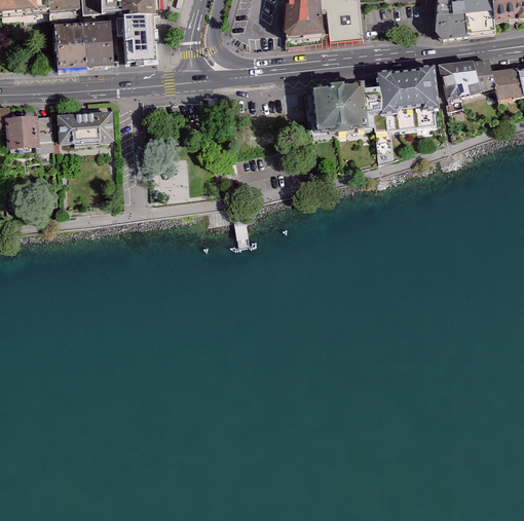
[(0,0),(0,12),(33,9),(32,0),(0,0)]
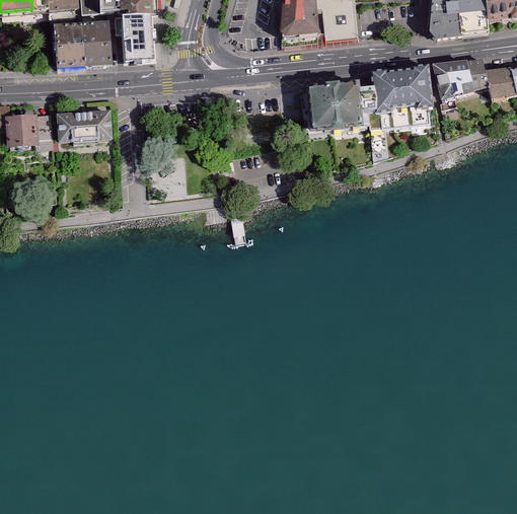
[(46,0),(47,9),(78,8),(77,0),(46,0)]
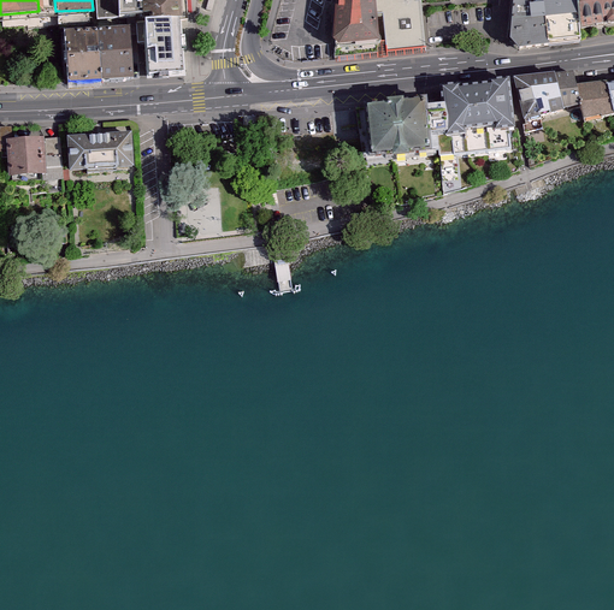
[(118,13),(117,0),(93,0),(93,19),(118,19),(118,13)]
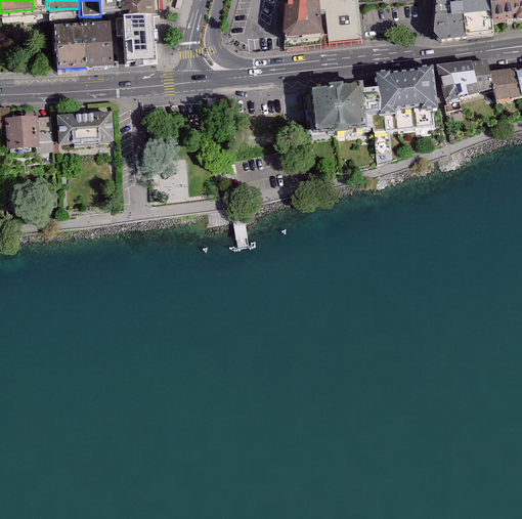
[(99,0),(100,11),(115,10),(116,18),(123,19),(126,63),(156,61),(151,0),(99,0)]
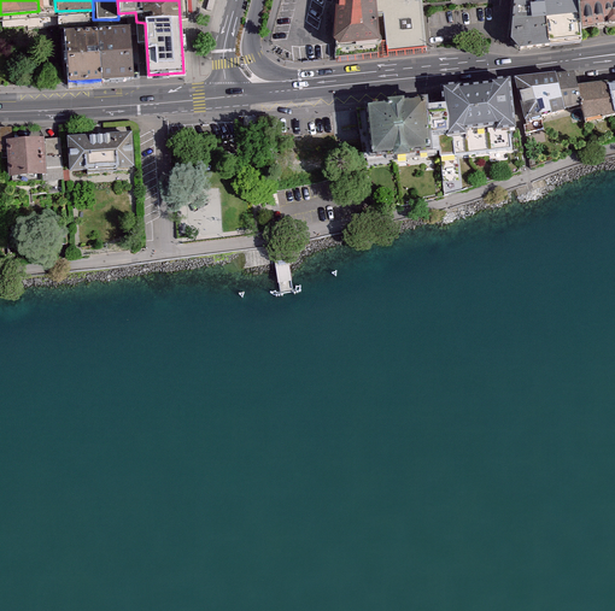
[(337,0),(335,42),(379,39),(376,9),(375,0),(337,0)]
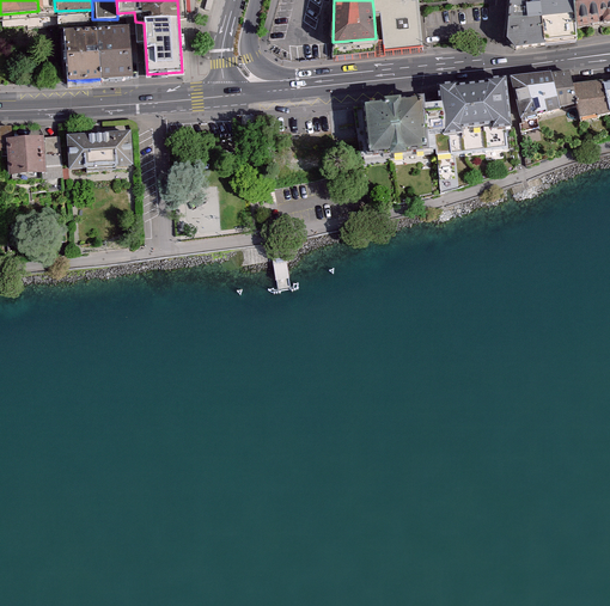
[(372,0),(373,8),(380,7),(384,43),(422,41),(419,0),(372,0)]
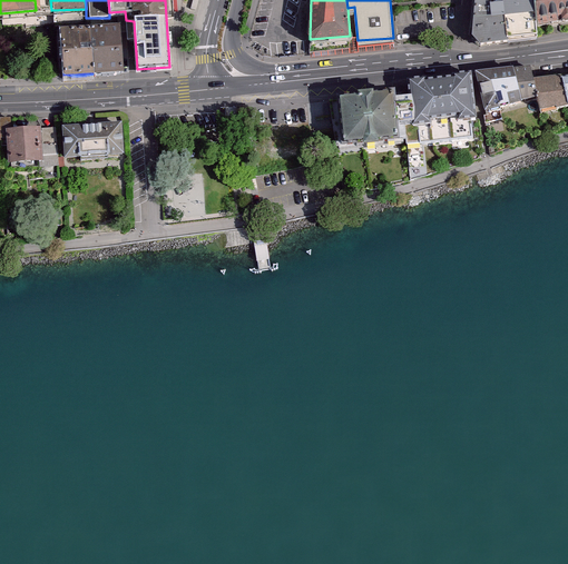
[(475,0),(471,31),(473,37),(478,41),(506,38),(506,0),(475,0)]
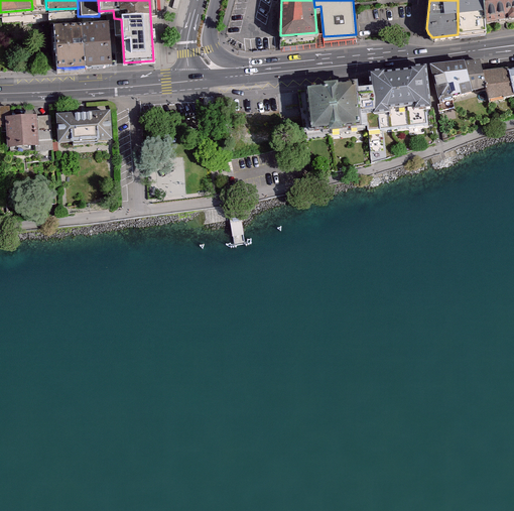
[(458,0),(458,34),(484,30),(484,20),(484,0),(458,0)]
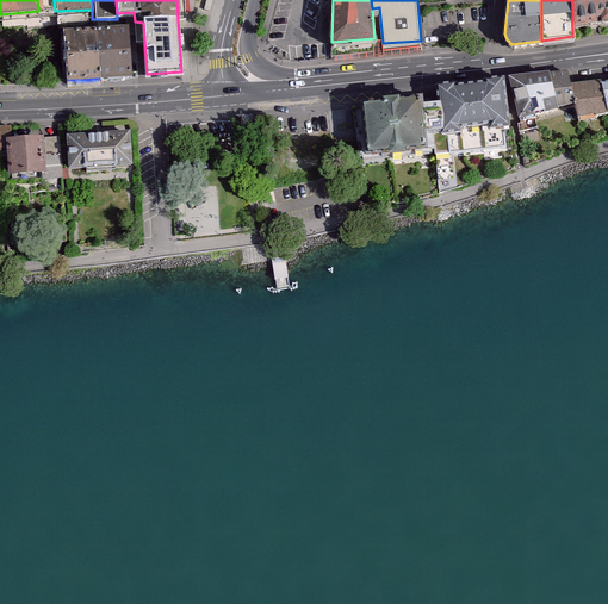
[(572,0),(572,24),(607,17),(607,0),(572,0)]
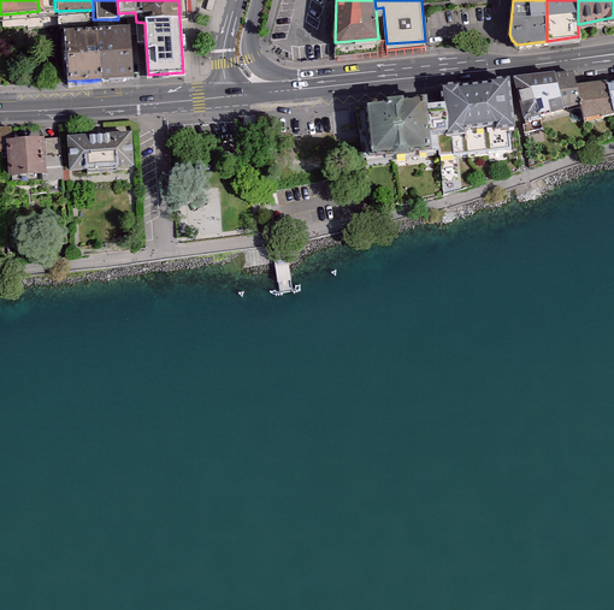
[(128,25),(68,28),(69,77),(130,75),(128,25)]
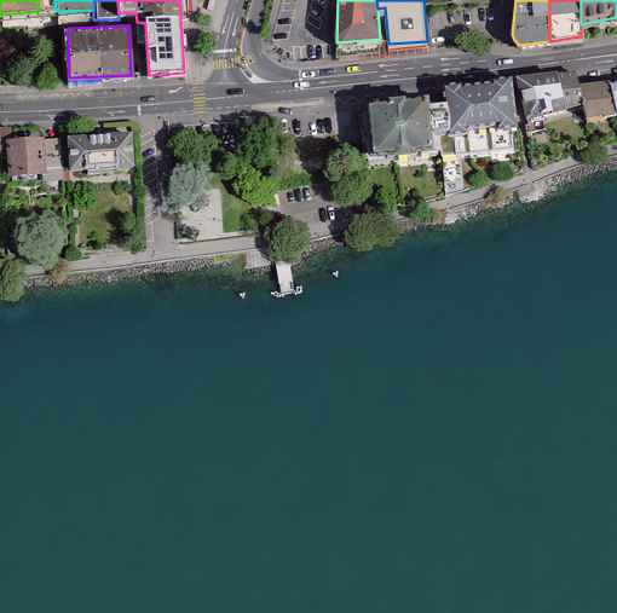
[(574,64),(520,75),(528,117),(582,108),(577,84),(574,64)]
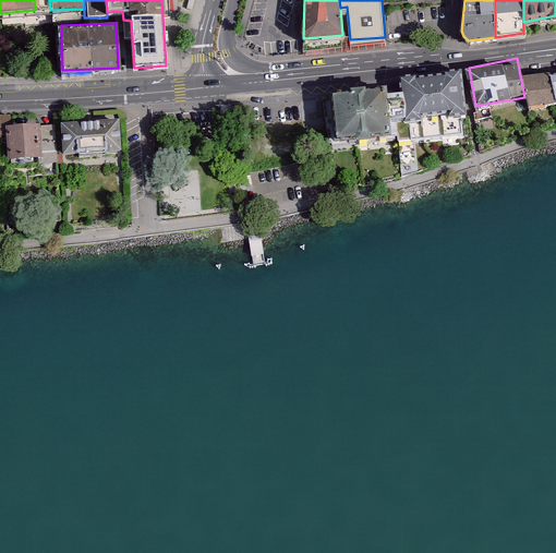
[(459,70),(400,74),(401,87),(403,112),(403,119),(409,118),(460,115),(463,113),(459,70)]
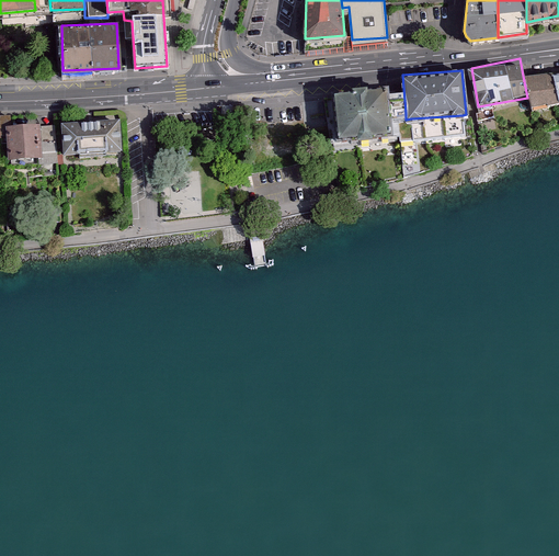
[(548,71),(523,76),(527,98),(528,108),(557,102),(552,75),(549,75),(548,71)]
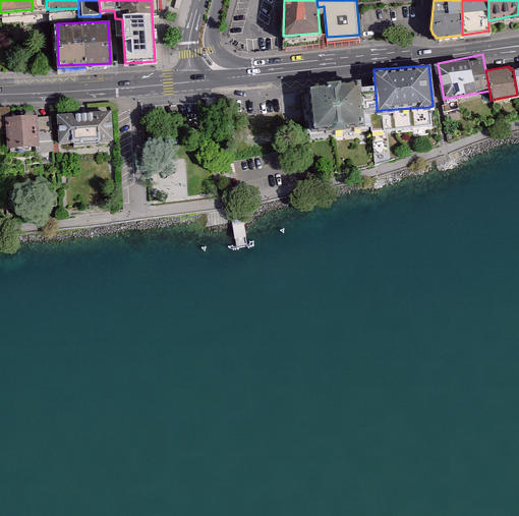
[(360,78),(307,84),(312,128),(313,133),(365,127),(363,106),(360,83),(360,78)]
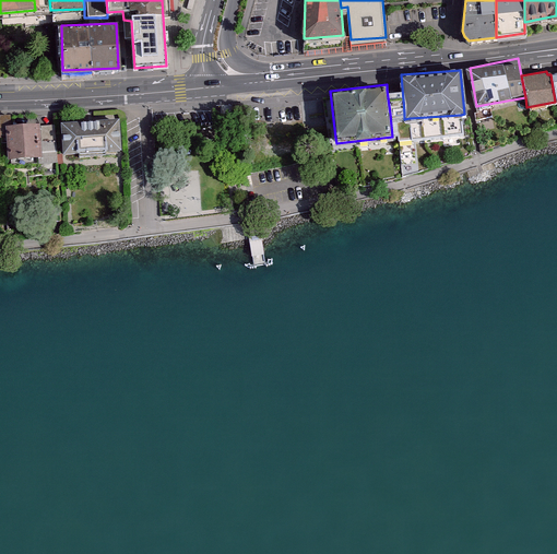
[(404,113),(402,87),(387,90),(390,114),(404,113)]
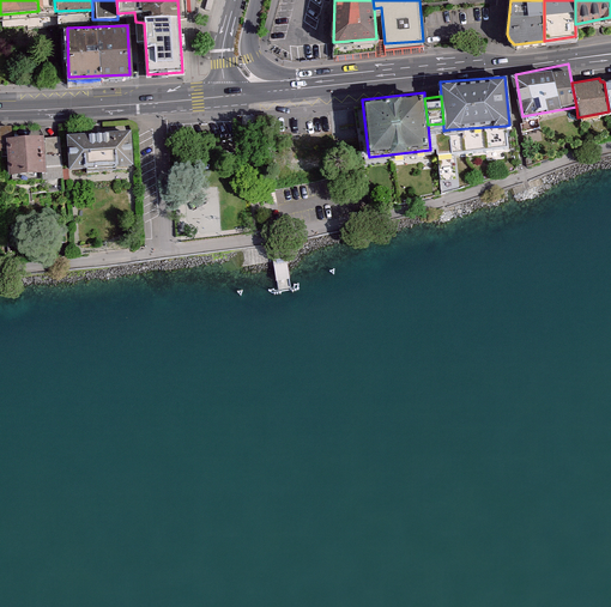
[(368,151),(362,99),(330,103),(334,155),(368,151)]
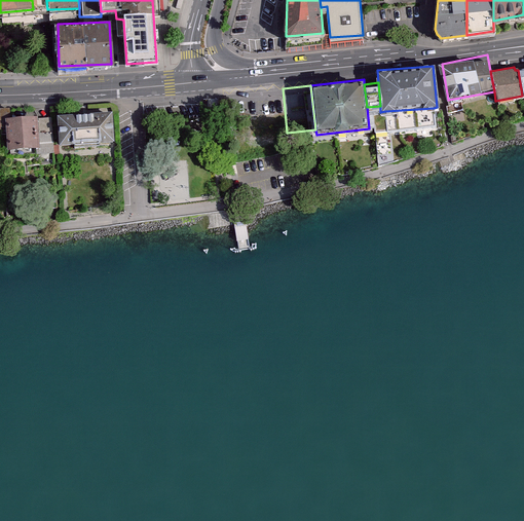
[(434,108),(385,111),(386,128),(435,124),(434,108)]
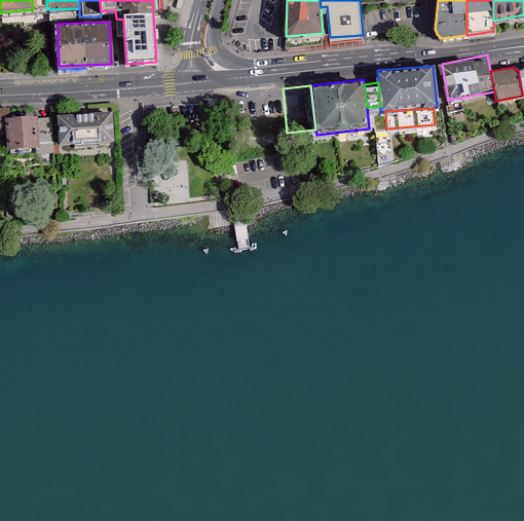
[(112,110),(59,114),(61,145),(114,142),(112,110)]
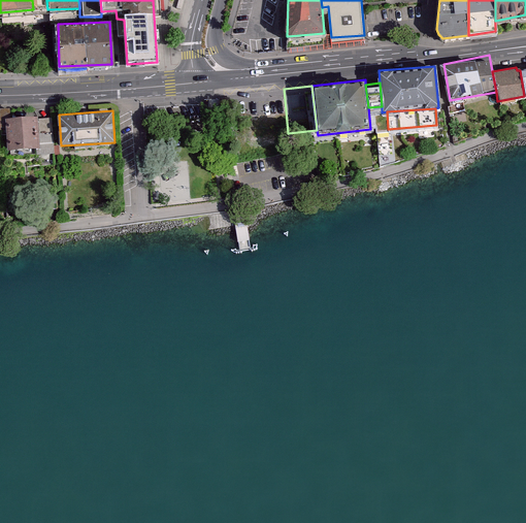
[(38,113),(5,116),(6,150),(36,149),(39,149),(38,113)]
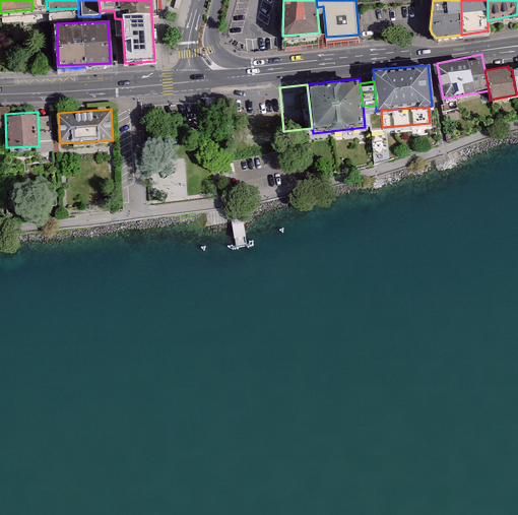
[(51,112),(38,112),(39,146),(36,146),(37,150),(53,148),(51,112)]
